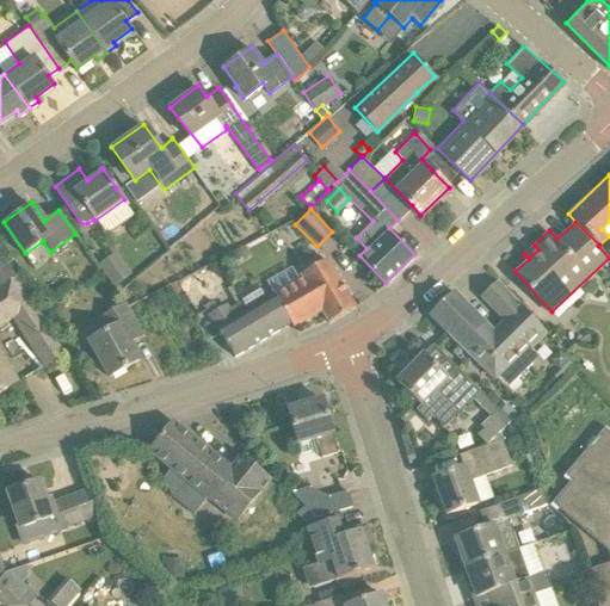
[(0,325),(13,317),(34,303),(1,254),(0,255),(0,389),(16,381),(0,356),(0,325)]
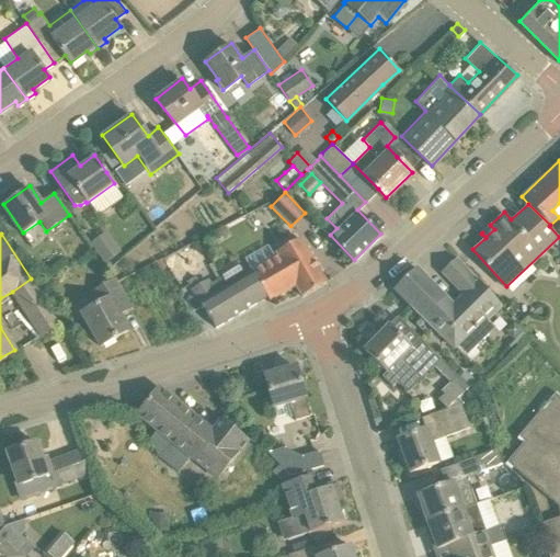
[(121,248),(110,234),(94,245),(104,259),(121,248)]
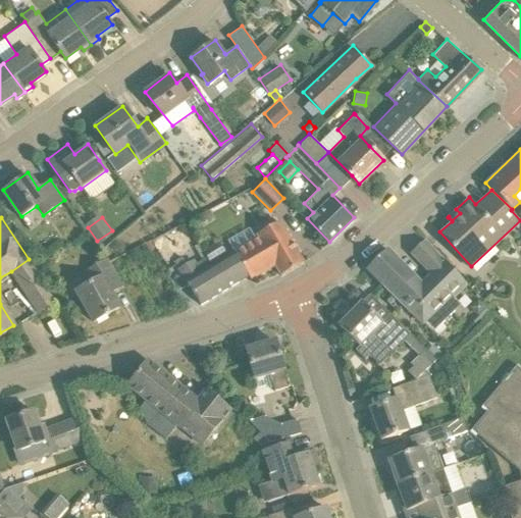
[(303,260),(293,243),(278,219),(255,234),(257,236),(235,250),(249,273),(248,273),(250,277),(274,263),(280,273),(303,260)]
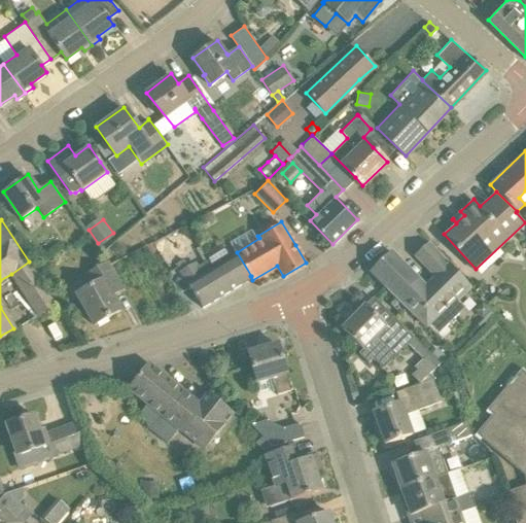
[(470,284),(443,255),(428,240),(415,253),(434,274),(425,284),(390,249),(370,269),(427,327),(428,325),(435,334),(464,306),(456,298),(470,284)]
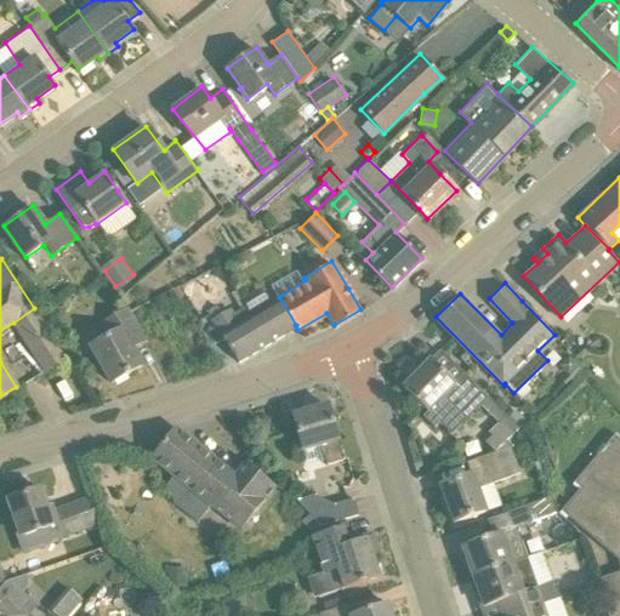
[(172,287),(177,297),(185,294),(180,284),(172,287)]
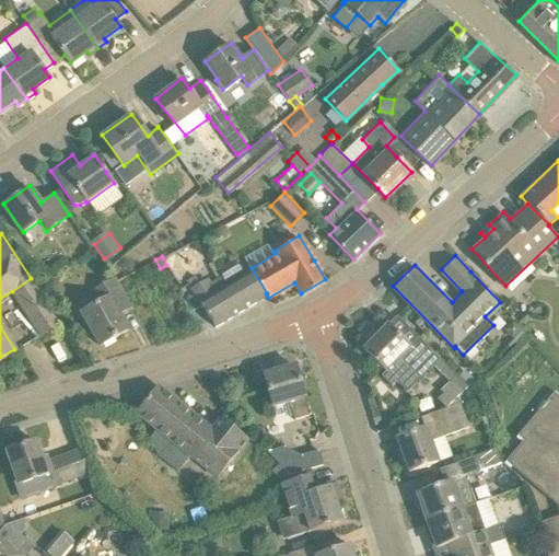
[(226,284),(244,273),(234,257),(217,268),(221,275),(226,284)]
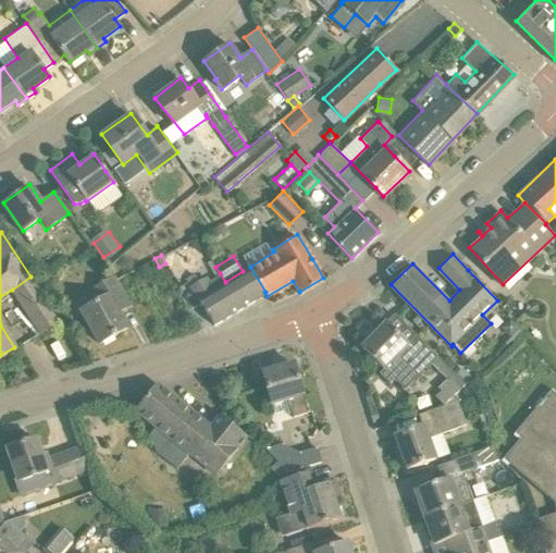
[(214,323),(264,292),(266,292),(250,267),(243,271),(225,282),(220,273),(209,280),(206,275),(198,280),(193,272),(184,278),(197,299),(198,298),(214,323)]
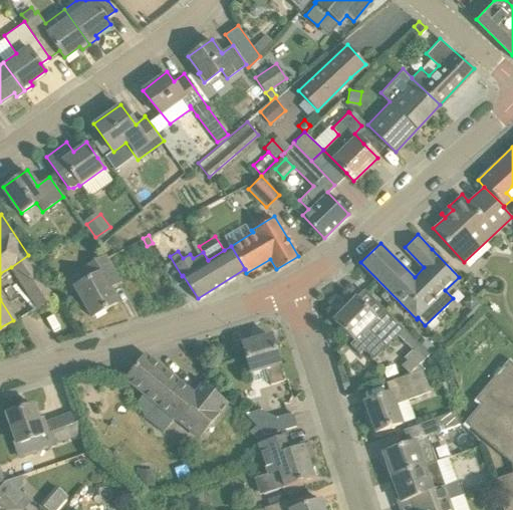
[(117,300),(109,287),(120,281),(104,253),(84,265),(89,275),(74,283),(91,314),(117,300)]
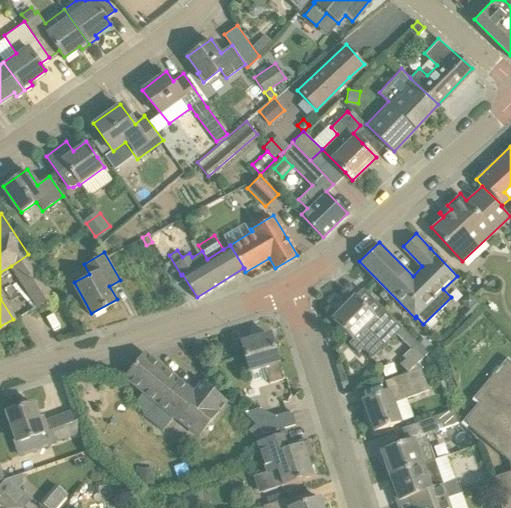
[(20,280),(36,304),(54,293),(38,269),(20,280)]
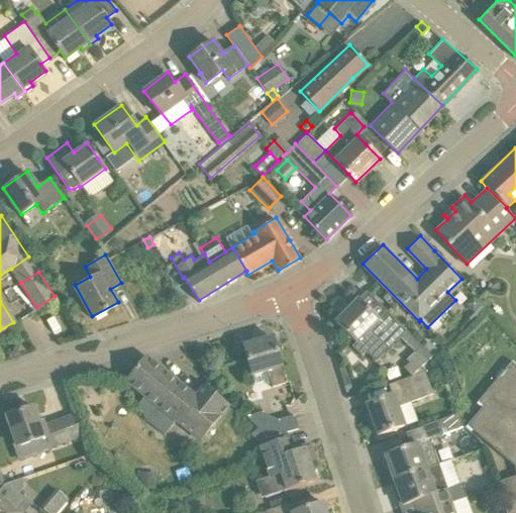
[(473,311),(482,303),(473,295),(465,303),(473,311)]
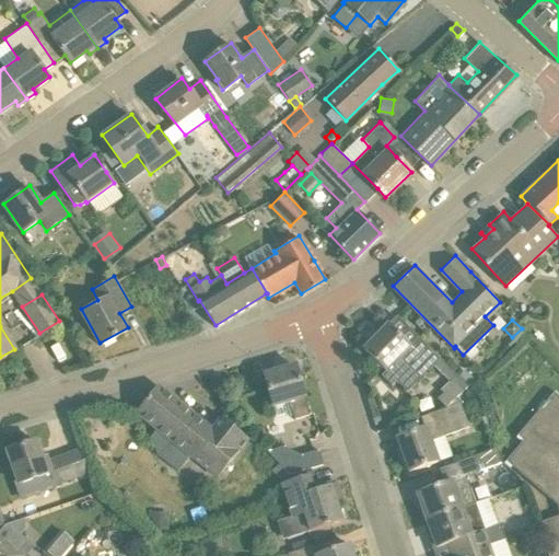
[(418,335),(408,344),(386,323),(363,347),(385,369),(381,373),(392,383),(396,379),(397,380),(399,379),(407,386),(439,355),(418,335)]
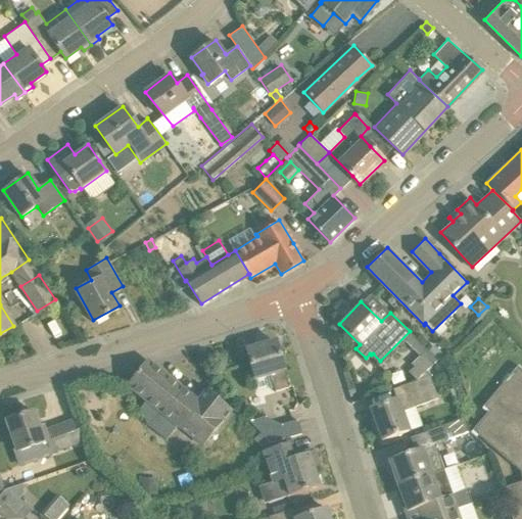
[(283,369),(284,369),(276,339),(246,348),(255,379),(271,375),(275,389),(288,385),(283,369)]
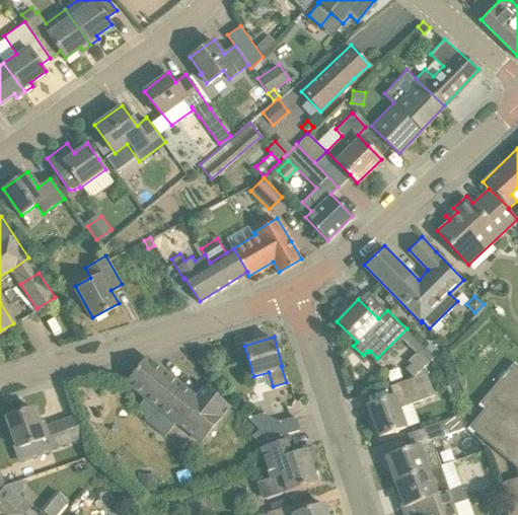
[(419,370),(425,364),(426,363),(416,352),(408,360),(410,363),(404,368),(413,376),(414,375),(419,370)]
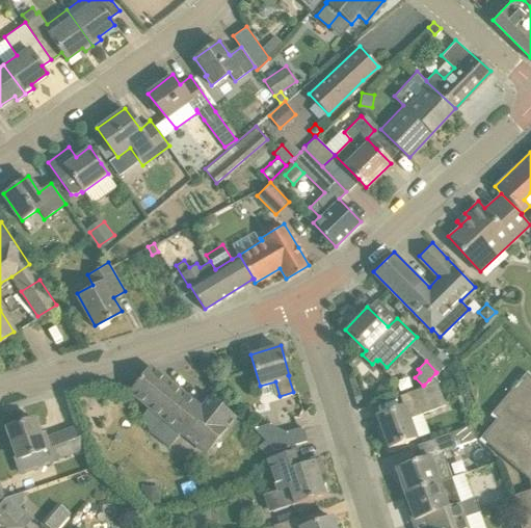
[(200,405),(166,379),(150,366),(130,391),(207,452),(236,417),(208,394),(200,405)]
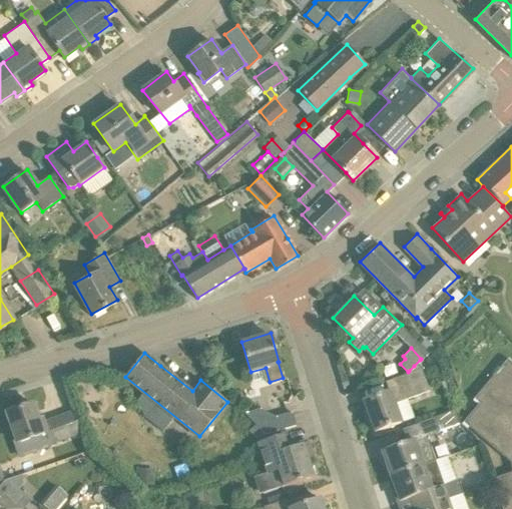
[(511,470),(490,479),(501,508),(511,508),(511,359),(509,357),(474,397),(479,402),(461,423),(466,428),(469,425),(509,460),(511,468),(511,470)]
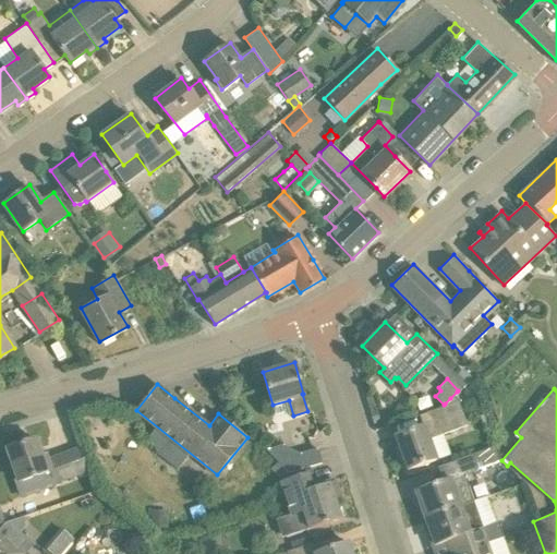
[(457,400),(422,412),(431,437),(465,424),(457,400)]
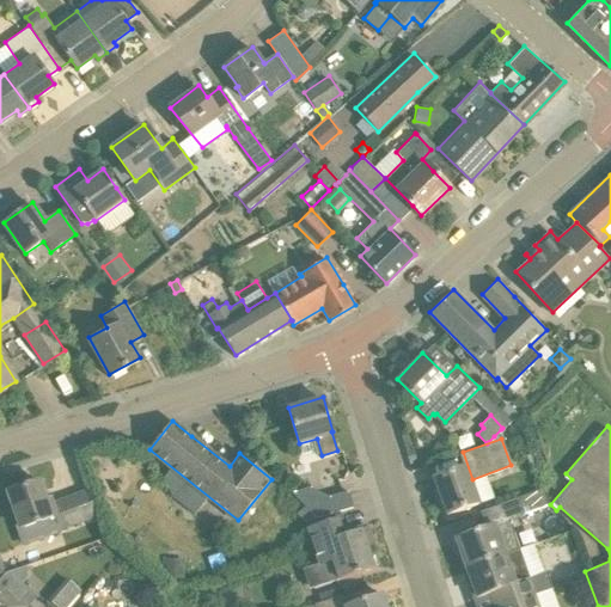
[(446,513),(480,501),(466,464),(433,476),(446,513)]
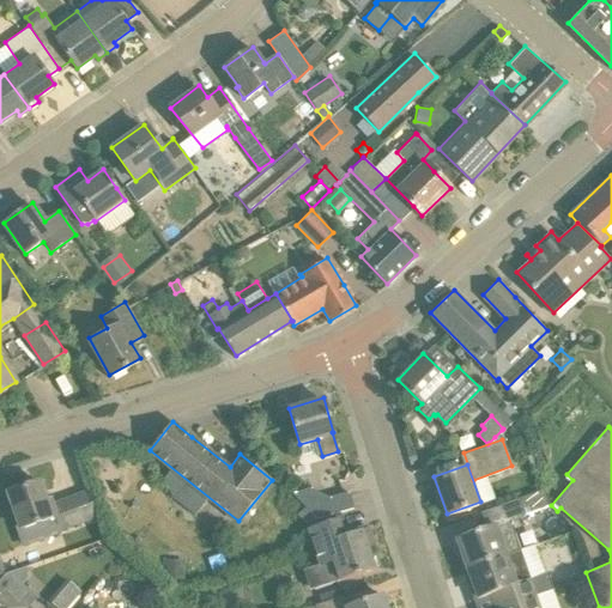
[(97,515),(96,512),(88,490),(52,503),(50,497),(46,498),(38,479),(23,485),(22,482),(11,486),(11,488),(7,491),(25,541),(97,515)]
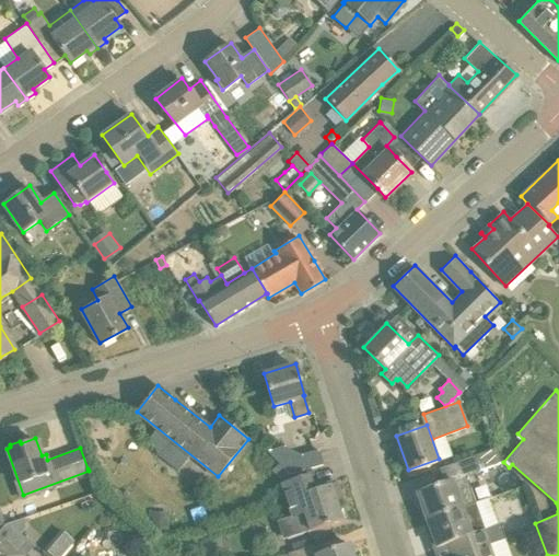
[(289,472),(302,468),(323,463),(318,448),(297,453),(287,450),(286,443),(267,450),(278,462),(279,462),(289,472)]
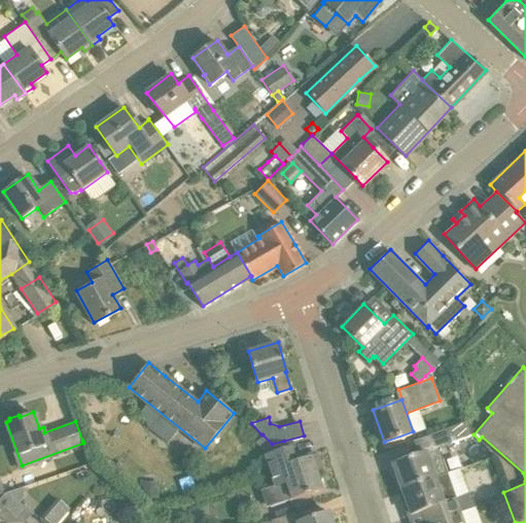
[(449,441),(470,433),(466,420),(445,428),(449,441)]
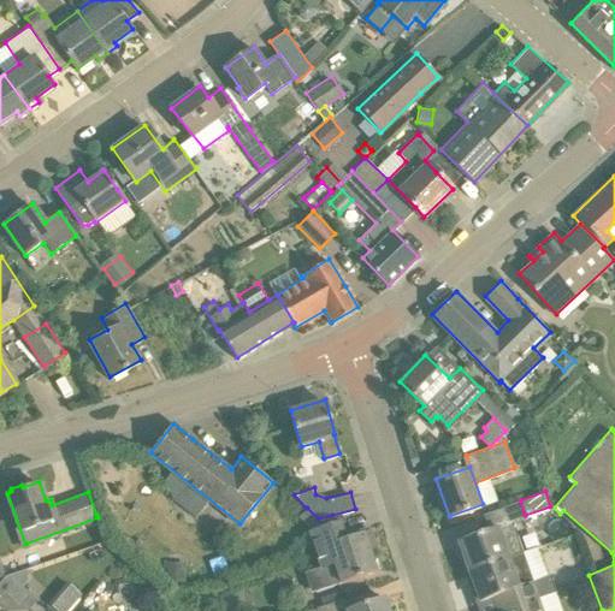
[(317,520),(306,508),(299,515),(309,526),(317,520)]
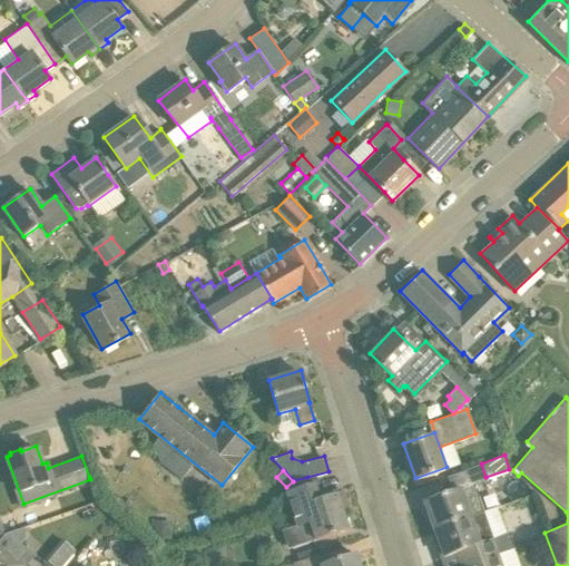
[(313,538),(349,527),(341,506),(346,505),(341,488),(334,490),(335,494),(320,499),(314,482),(285,491),(287,501),(290,501),(294,517),(293,517),(296,527),(308,523),(313,538)]
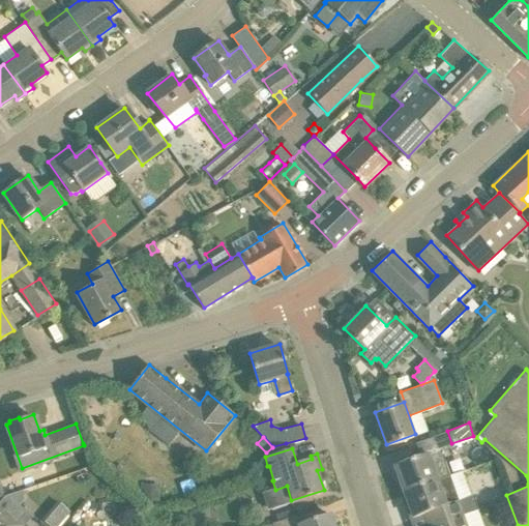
[(404,491),(449,474),(440,448),(394,465),(404,491)]
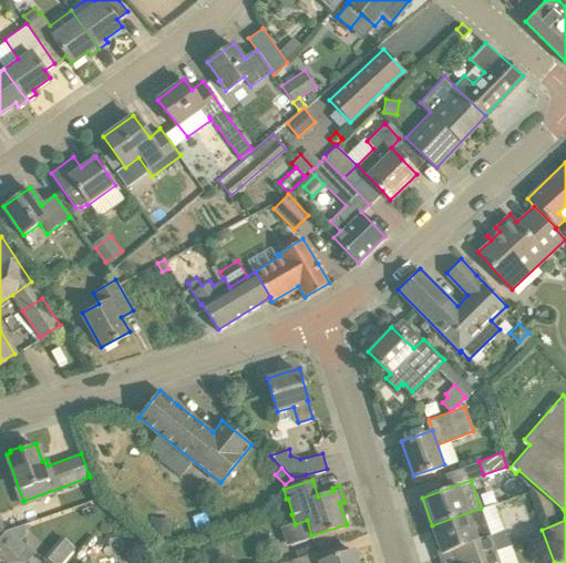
[(4,529),(7,528),(16,524),(10,508),(9,508),(0,511),(0,514),(1,518),(4,526),(4,529)]
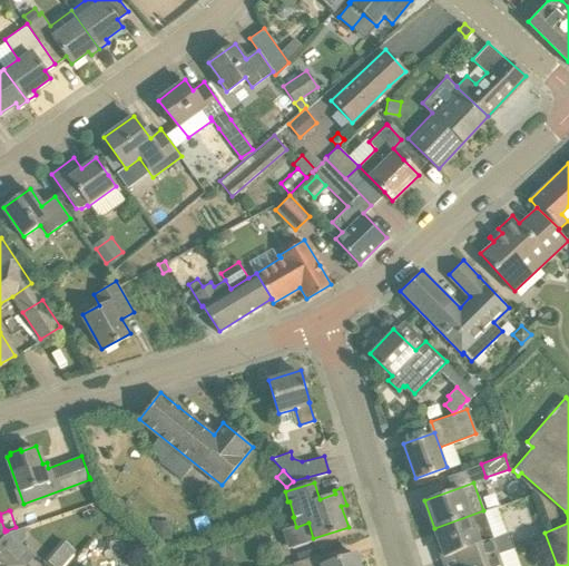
[(509,532),(493,537),(483,510),(434,528),(443,555),(454,552),(460,565),(498,552),(499,553),(514,547),(509,532)]
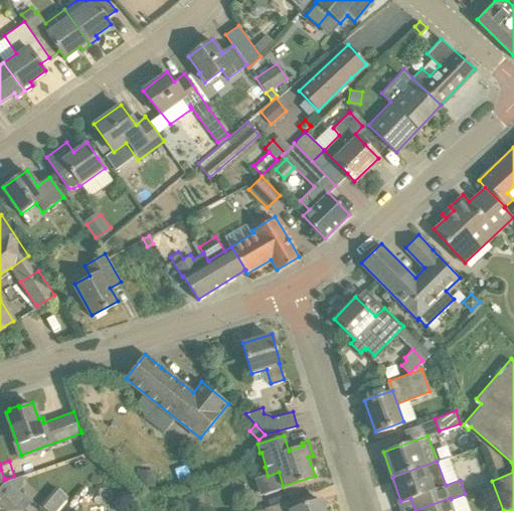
[(153,485),(154,474),(140,473),(139,484),(153,485)]
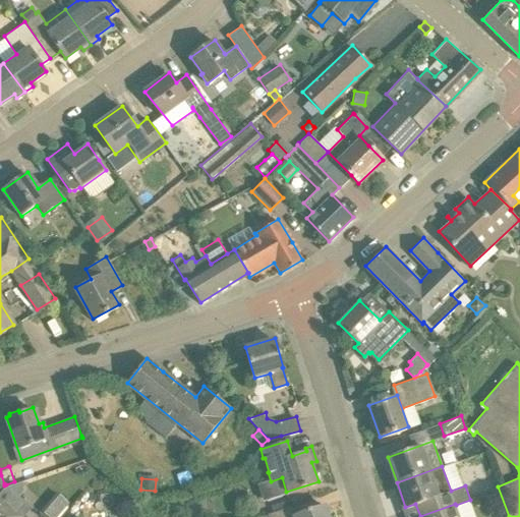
[(20,479),(14,481),(6,484),(7,485),(18,495),(26,485),(25,484),(20,479)]
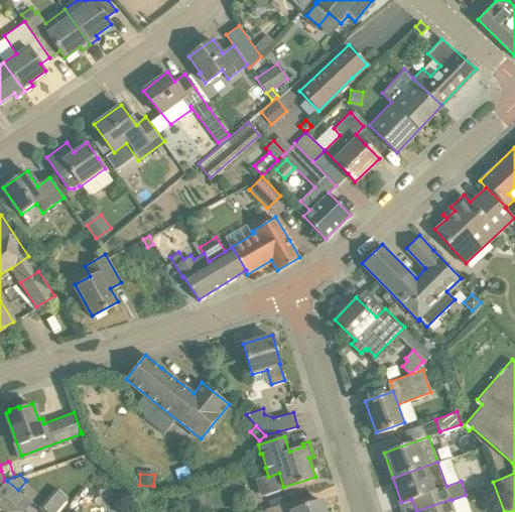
[(25,496),(18,490),(7,481),(5,481),(0,487),(0,511),(17,511),(14,509),(25,496)]
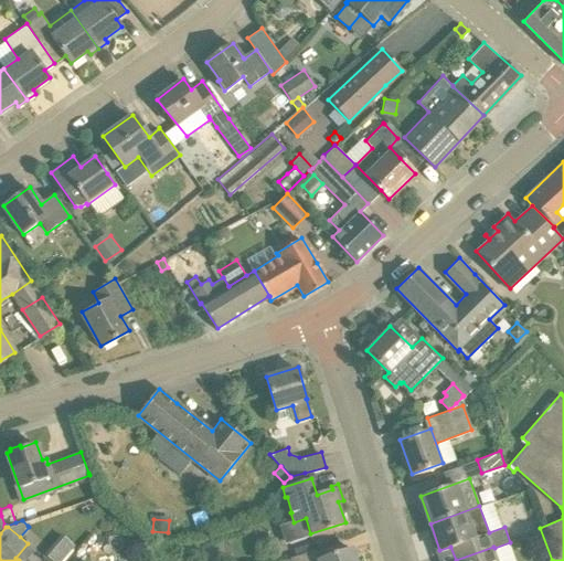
[(314,549),(289,558),(290,560),(355,560),(351,547),(317,559),(314,549)]
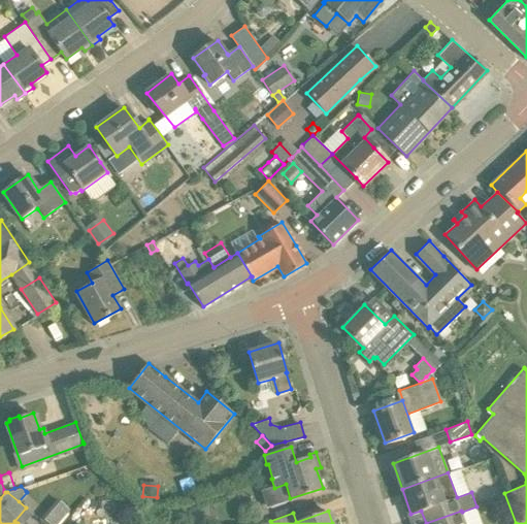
[(466,523),(462,512),(461,511),(426,523),(425,523),(466,523)]
